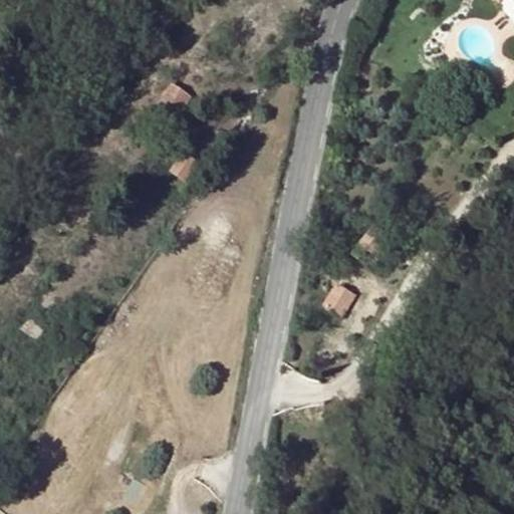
[(149,120),(166,131),(169,133),(192,97),(173,84),(149,120)]
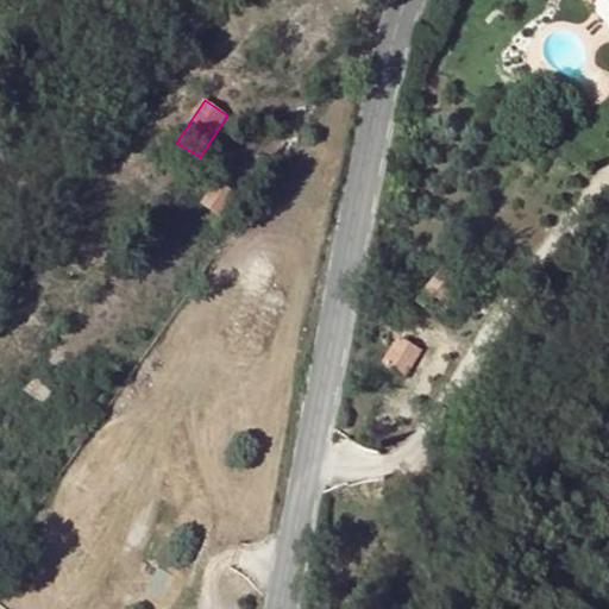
[(218,180),(201,203),(219,217),(234,194),(228,190),(233,183),(227,179),(224,186),(218,180)]
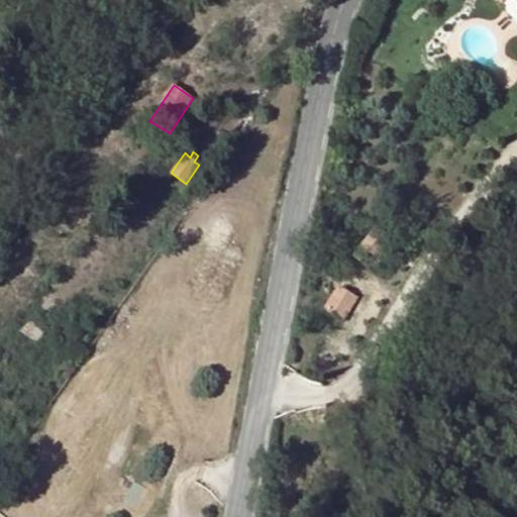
[(376,227),(360,247),(376,259),(378,256),(382,259),(393,243),(389,240),(390,237),(376,227)]
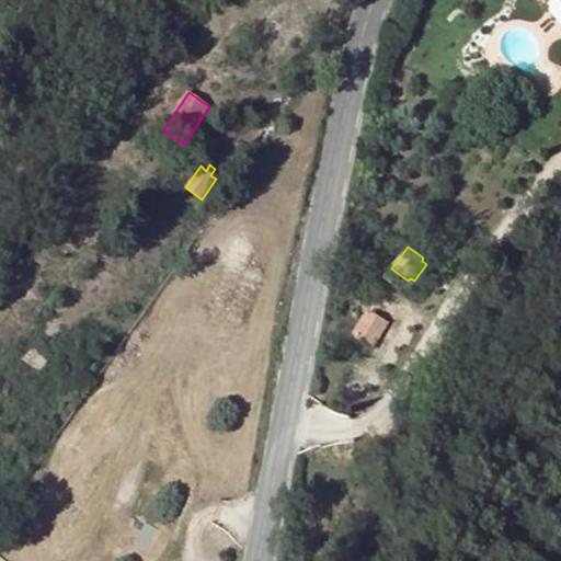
[(352,334),(370,348),(387,323),(368,310),(352,334)]
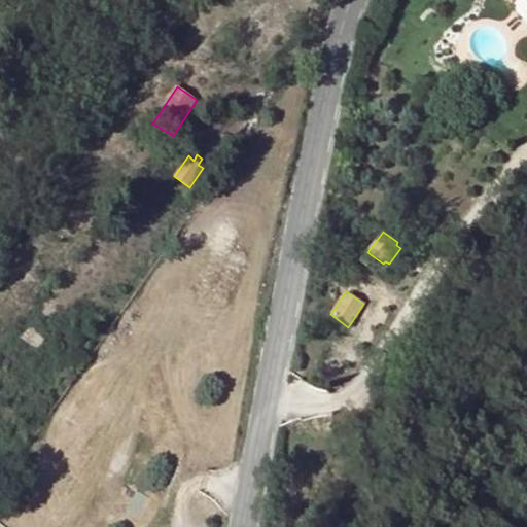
[(22,338),(39,350),(45,339),(29,326),(22,338)]
